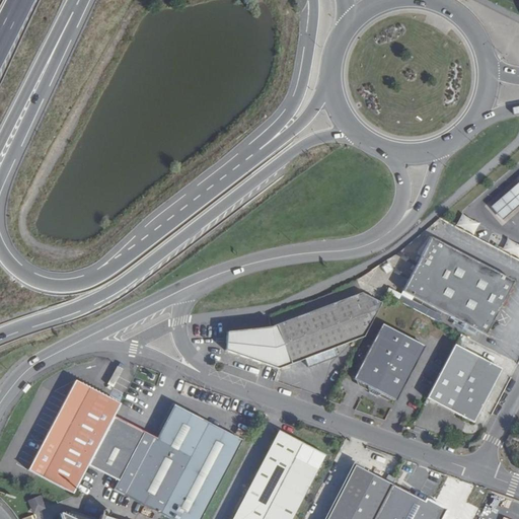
[(518,182),(493,207),(502,219),(518,203),(518,182)]
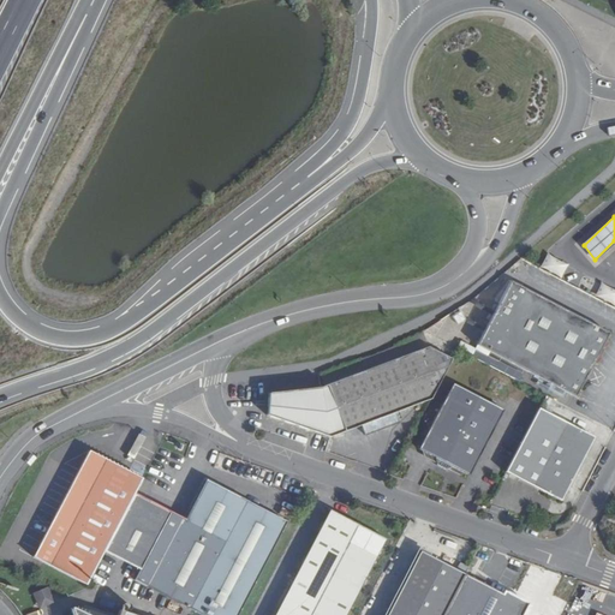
[(548,252),(539,267),(561,279),(569,263),(548,252)]
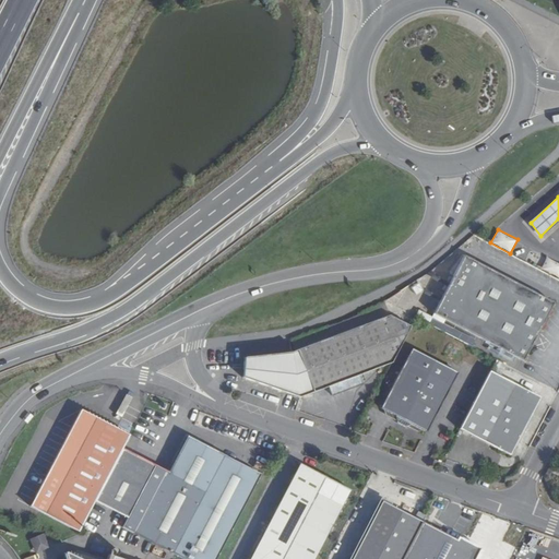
[(558,261),(547,256),(540,269),(558,278),(558,261)]
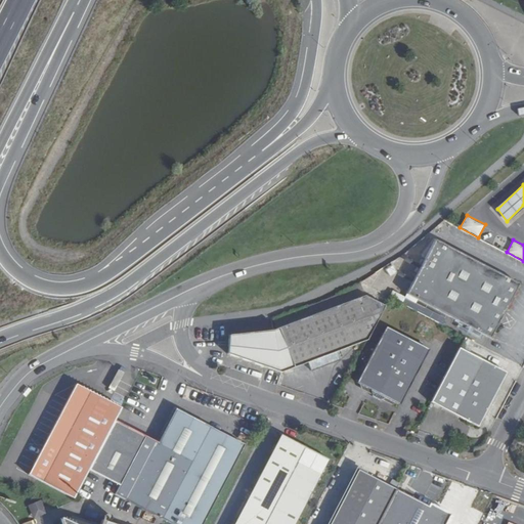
[(514,290),(517,288),(520,285),(436,241),(407,295),(491,339),(493,336),(491,333),(492,330),(496,330),(498,323),(497,321),(501,314),(505,313),(508,308),(506,305),(508,302),(511,301),(514,295),(513,293),(514,290)]
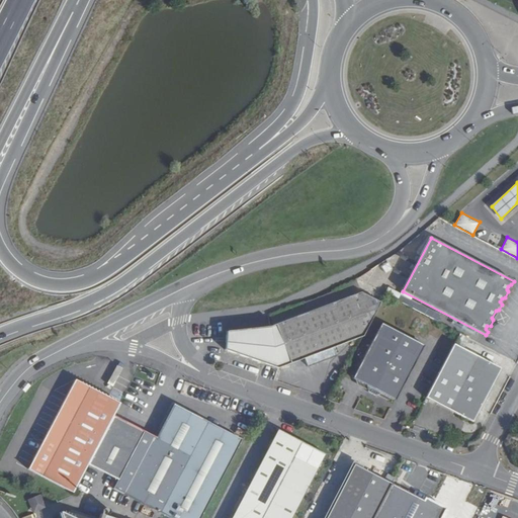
[(437,322),(441,315),(377,283),(374,288),(385,294),(437,322)]
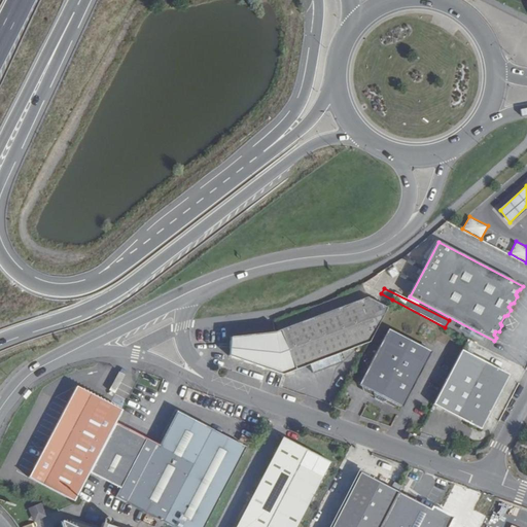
[(359,337),(370,343),(387,309),(369,299),(274,334),(231,338),(230,357),(282,375),(310,364),(340,354),(354,349),(359,337)]
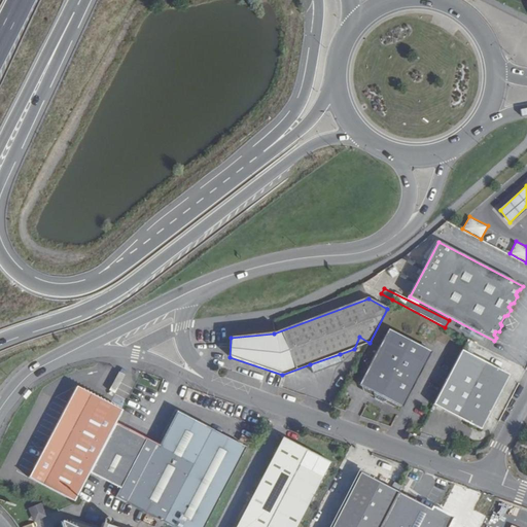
[(402,408),(431,352),(388,329),(359,385),(372,392),(374,398),(383,403),(388,400),(402,408)]
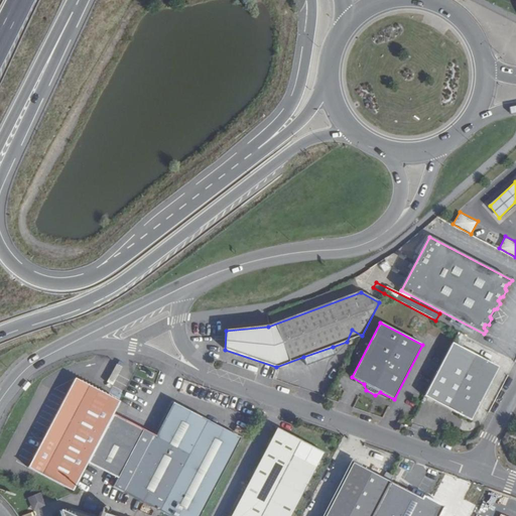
[(470,420),(498,367),(453,343),(424,397),(470,420)]
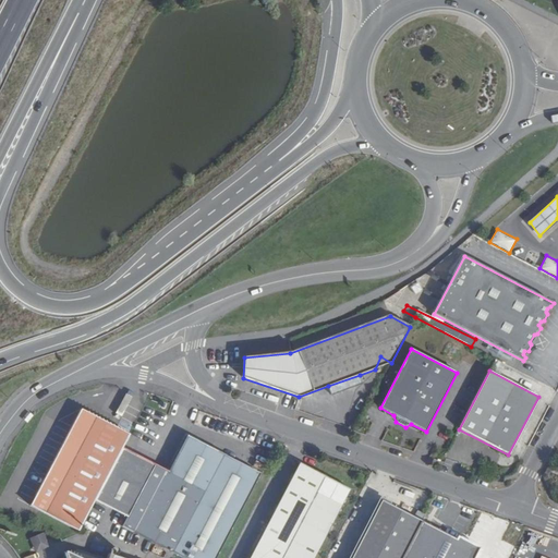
[(363,384),(360,375),(328,386),(332,396),(363,384)]
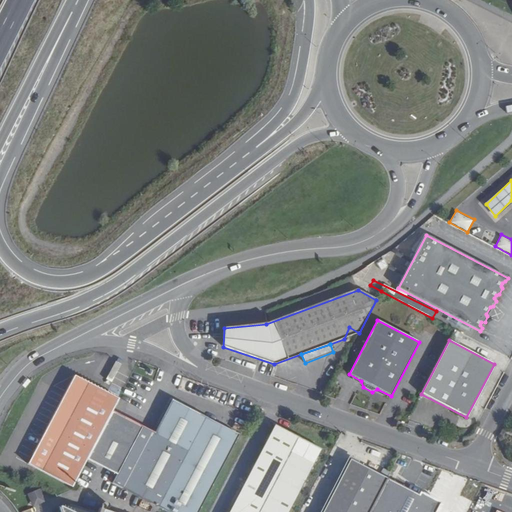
[(29,464),(73,488),(88,459),(113,412),(120,399),(75,376),(29,464)]
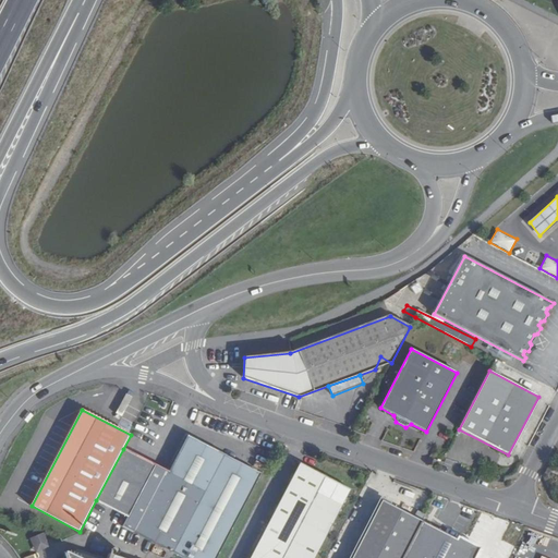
[(181,557),(216,557),(261,474),(189,437),(169,473),(154,465),(132,453),(105,506),(128,518),(122,526),(181,557)]
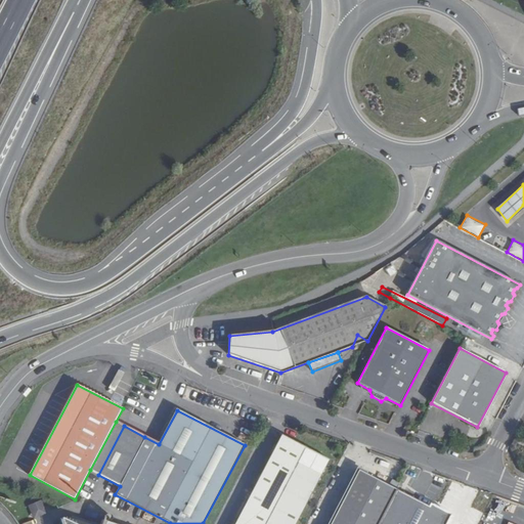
[(98,475),(124,426),(116,422),(90,470),(98,475)]
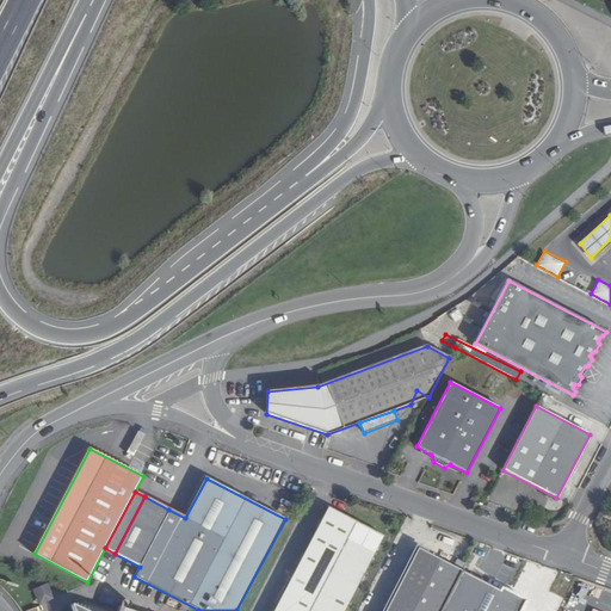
[(344,610),(383,537),(328,507),(273,610),(344,610)]
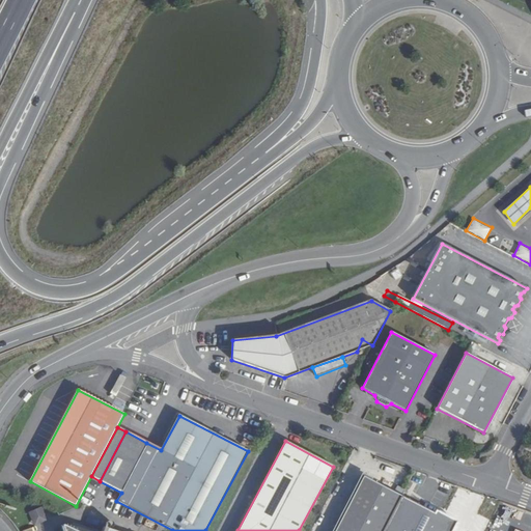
[(470,447),(460,444),(456,453),(467,456),(470,447)]
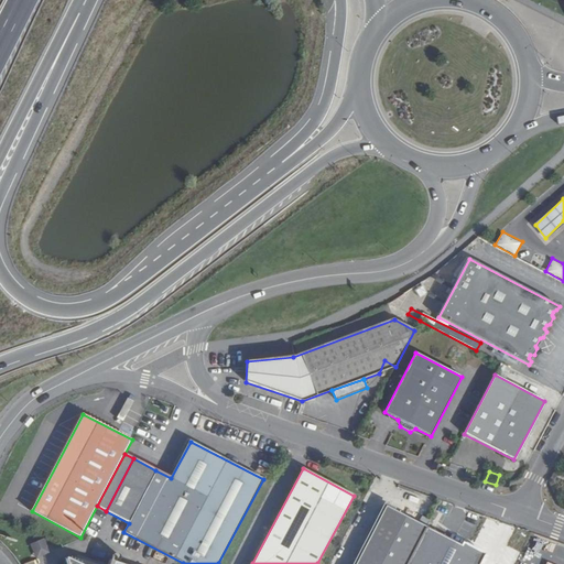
[(408,563),(427,527),(431,521),(421,517),(419,522),(386,506),(355,563),(408,563)]
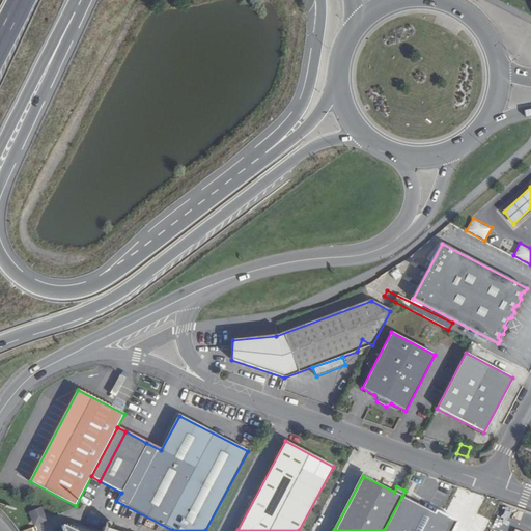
[(436,510),(435,513),(402,496),(384,530),(451,530),(456,522),(436,510)]
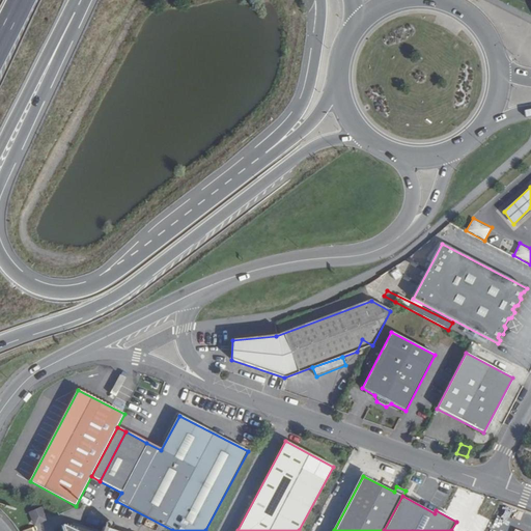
[(33,510),(33,526),(48,520),(42,507),(33,510)]
